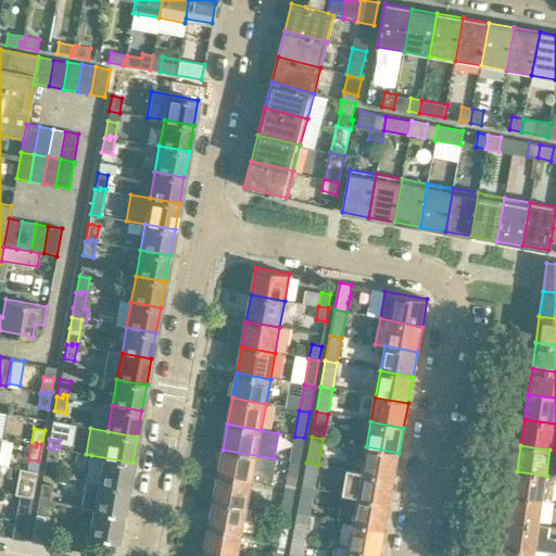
[(48,447),(43,474),(53,475),(59,447),(53,446),(53,449),(48,447)]
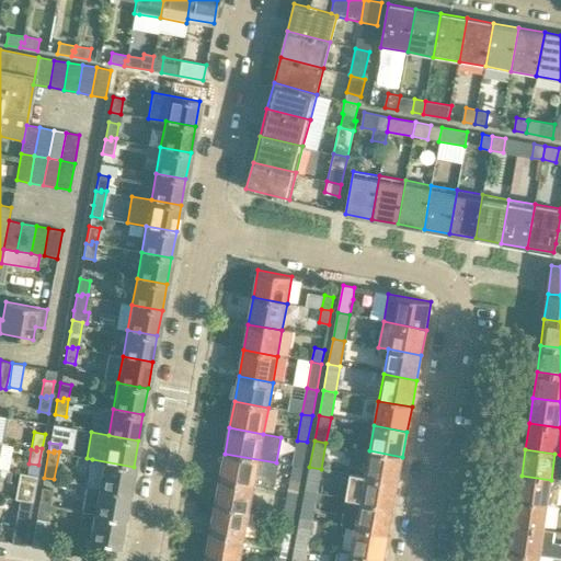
[(369,450),(364,477),(398,482),(402,457),(369,450)]
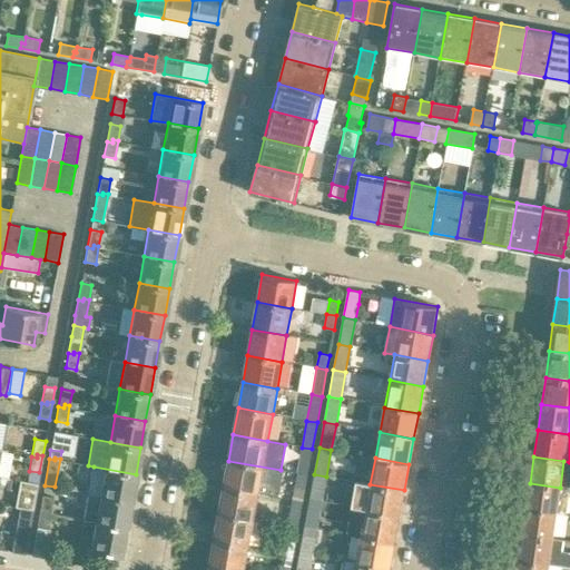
[(284,471),(281,470),(228,461),(224,488),(258,493),(278,497),(284,471)]
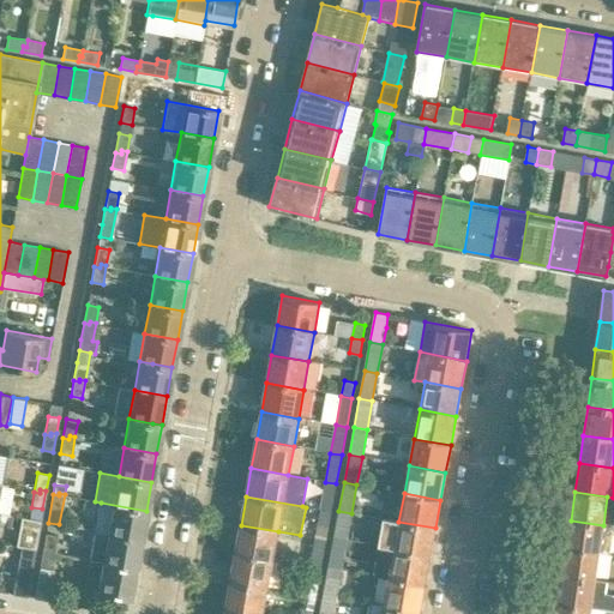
[(146,511),(113,505),(101,503),(96,531),(108,533),(140,539),(146,511)]
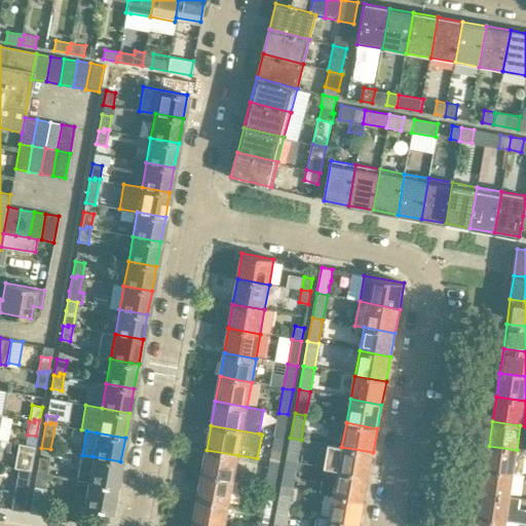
[(279,462),(284,438),(274,437),(269,460),(279,462)]
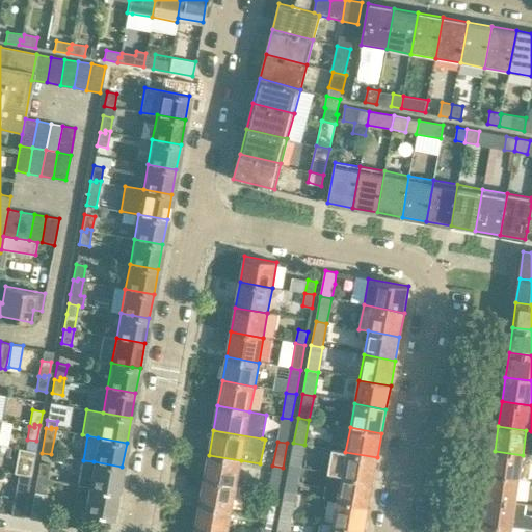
[(300,469),(304,445),(293,443),(289,467),(300,469)]
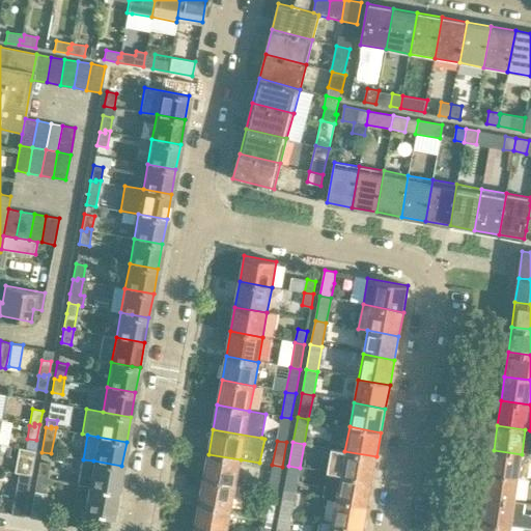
[(31,474),(33,459),(35,450),(19,447),(15,472),(20,473),(21,473),(21,474),(25,475),(26,473),(31,474)]
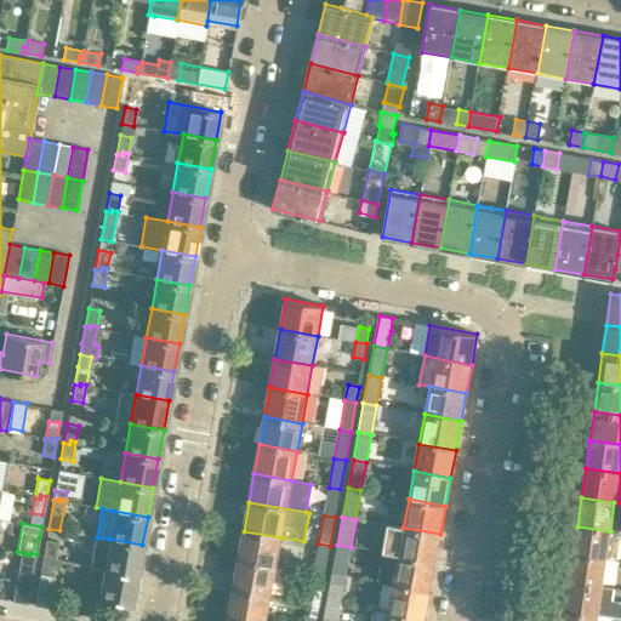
[(387,524),(382,552),(436,562),(440,534),(403,528),(387,524)]
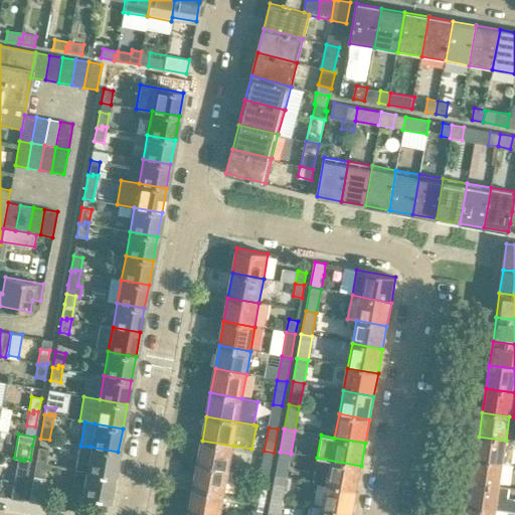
[(479,437),(476,460),(502,464),(513,466),(514,450),(514,442),(506,441),(479,437)]
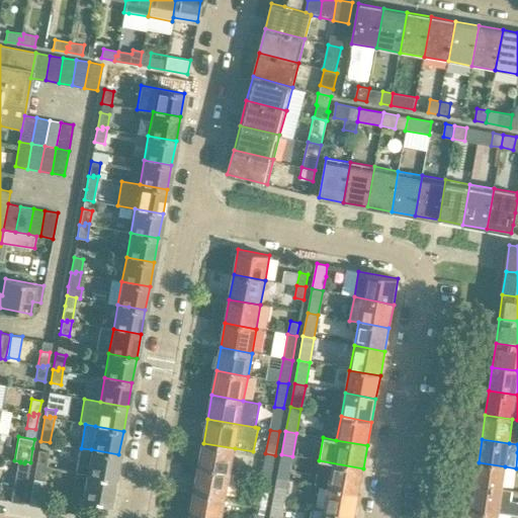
[(235,448),(203,443),(198,466),(230,472),(235,448)]
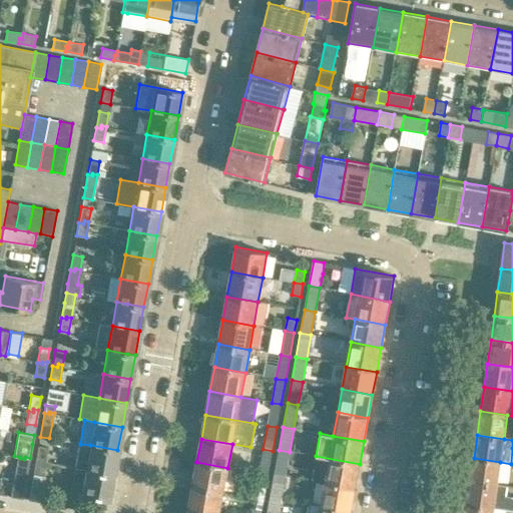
[(90,445),(86,469),(113,474),(117,450),(90,445)]
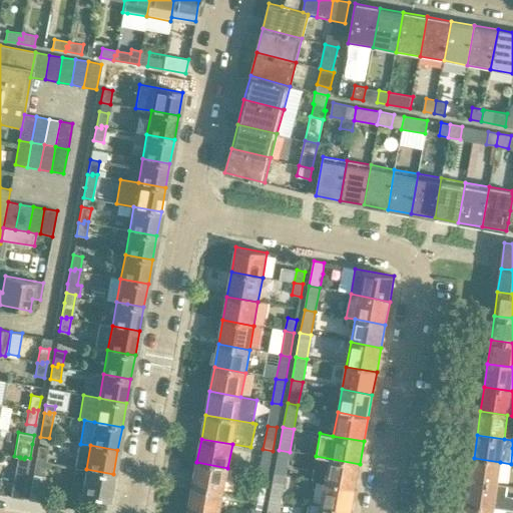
[(38,446),(35,461),(40,462),(40,459),(45,460),(47,447),(38,446)]
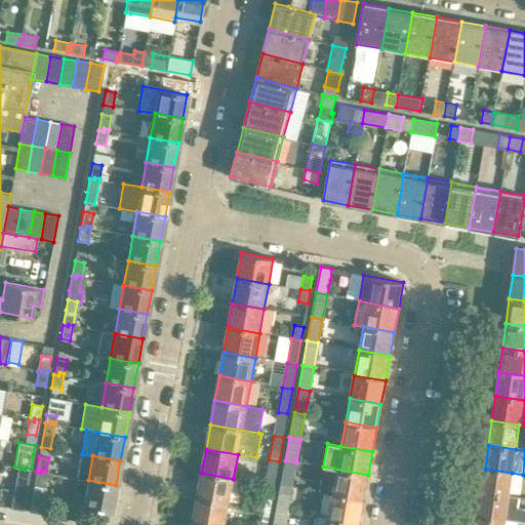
[(274,486),(279,461),(269,459),(268,471),(265,485),(274,486)]
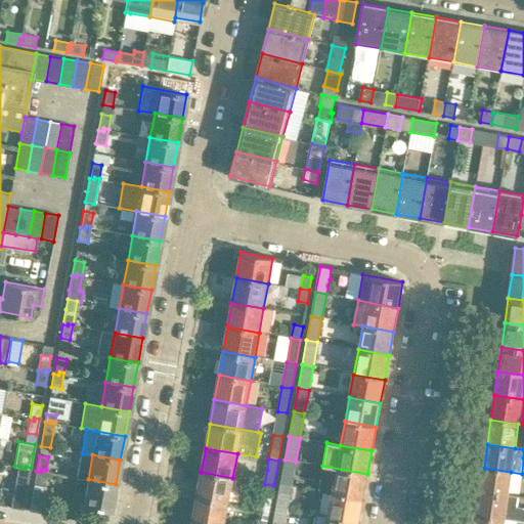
[(322,466),(318,490),(332,493),(362,498),(367,474),(322,466)]
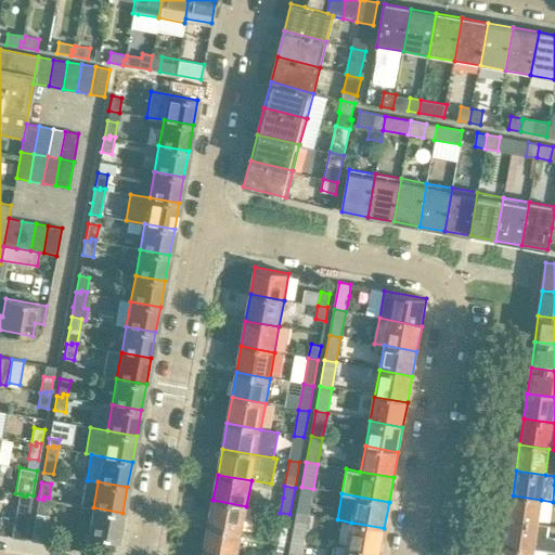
[(16,508),(11,537),(24,540),(33,495),(27,494),(26,497),(22,495),(22,494),(21,494),(17,510),(16,508)]
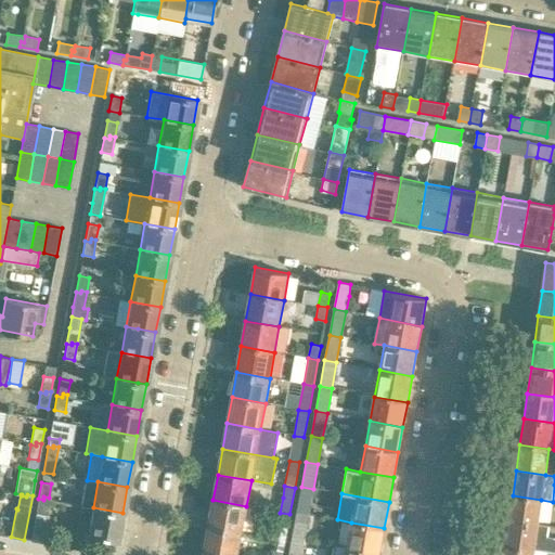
[(541,500),(513,495),(508,520),(538,526),(541,500)]
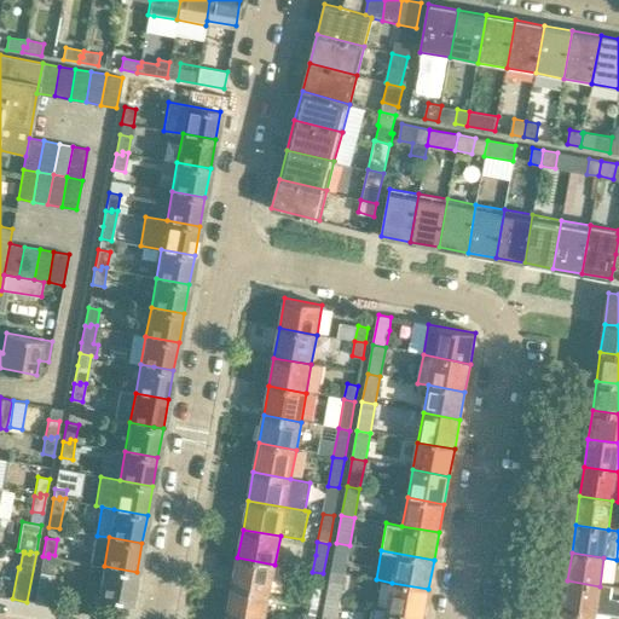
[(42,556),(38,584),(52,588),(53,574),(52,574),(55,557),(55,555),(48,554),(48,557),(42,556)]
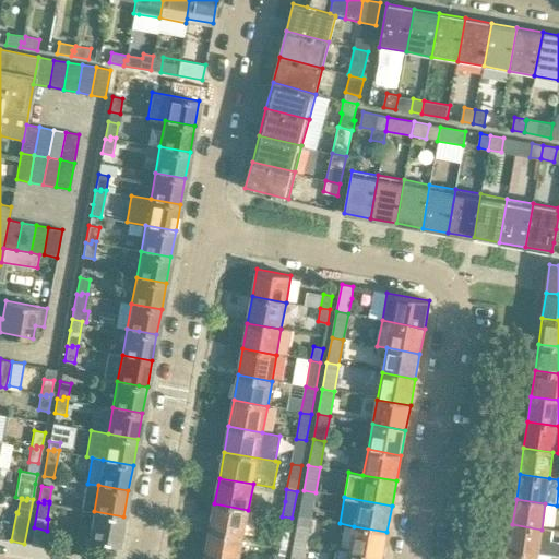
[(248,510),(214,503),(210,530),(244,535),(248,510)]
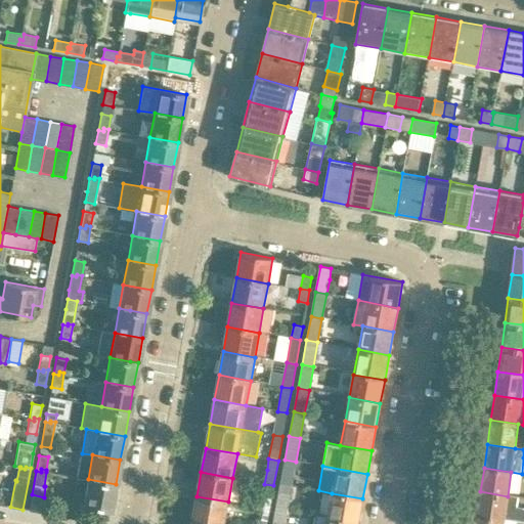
[(282,472),(280,484),(292,486),(294,474),(282,472)]
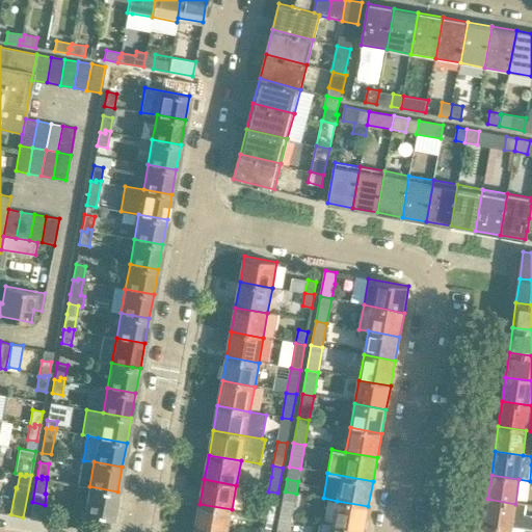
[(113,516),(117,491),(89,486),(84,512),(95,513),(113,516)]
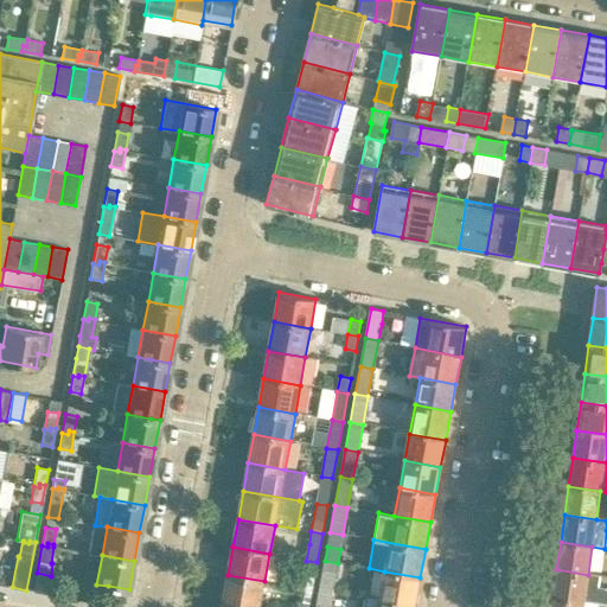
[(306,561),(304,574),(314,576),(317,562),(306,561)]
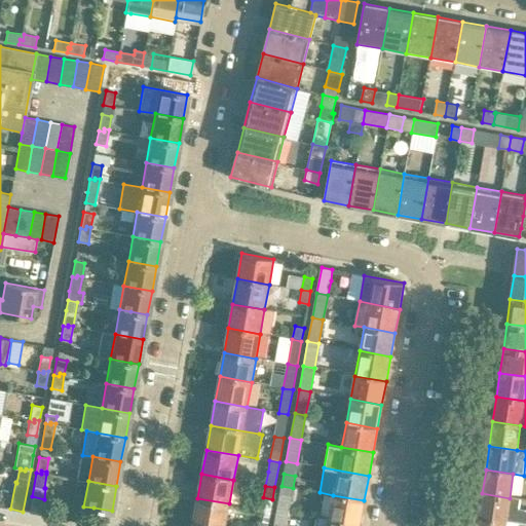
[(282,486),(276,510),(288,512),(293,488),(282,486)]
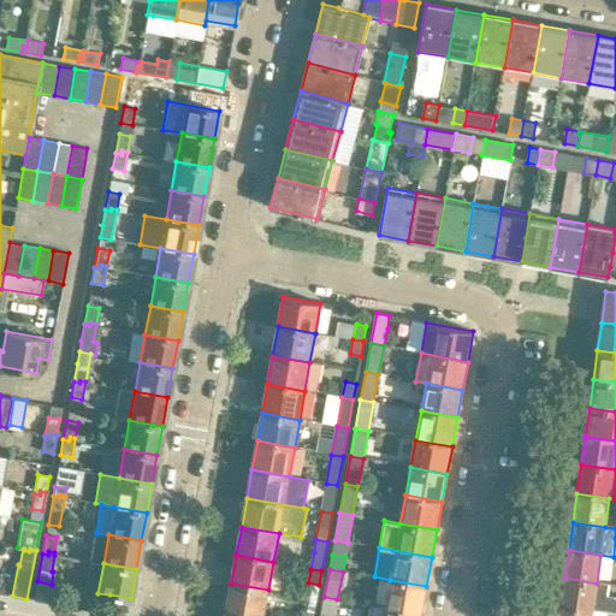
[(564,578),(561,606),(609,615),(609,614),(615,615),(615,596),(609,596),(611,585),(597,584),(564,578)]
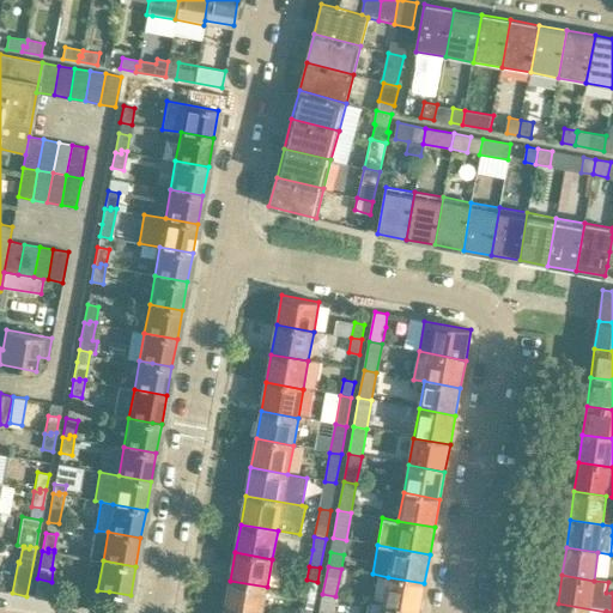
[(388,577),(383,604),(419,611),(424,583),(388,577)]
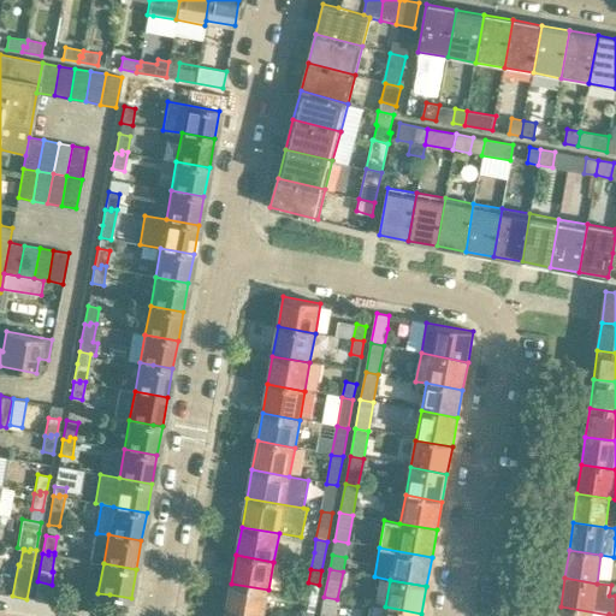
[(48,603),(52,585),(37,581),(34,600),(48,603)]
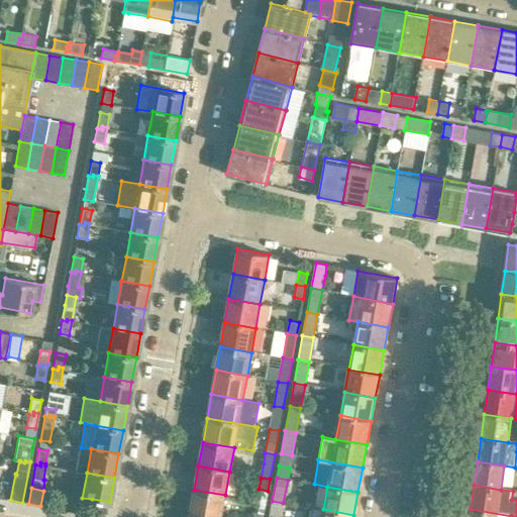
[(221,516),(225,495),(194,490),(190,514),(206,516),(221,516)]
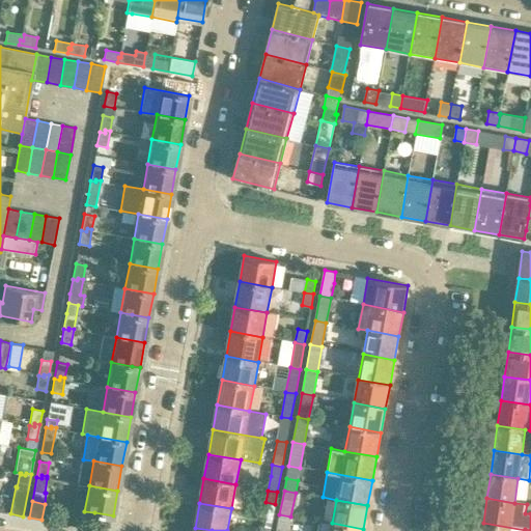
[(279,514),(276,530),(287,530),(290,516),(279,514)]
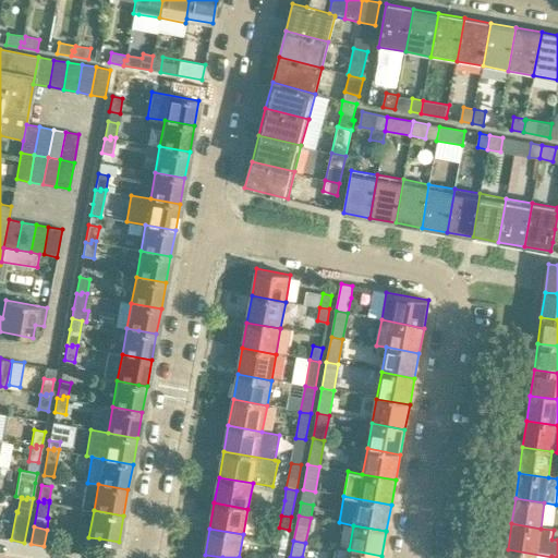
[(339,548),(337,557),(380,557),(381,556),(349,549),(339,548)]
